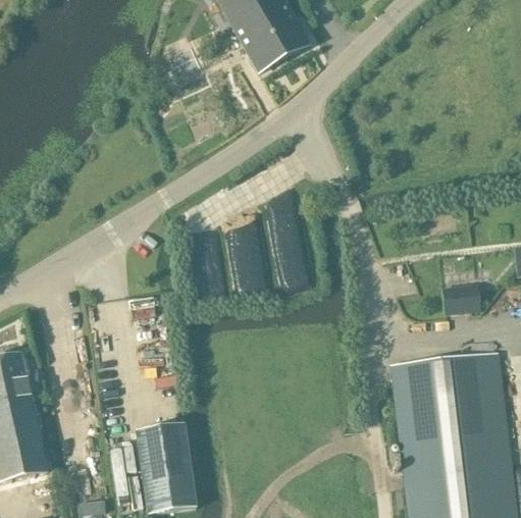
[(217,0),(258,73),(308,46),(281,0),(217,0)]
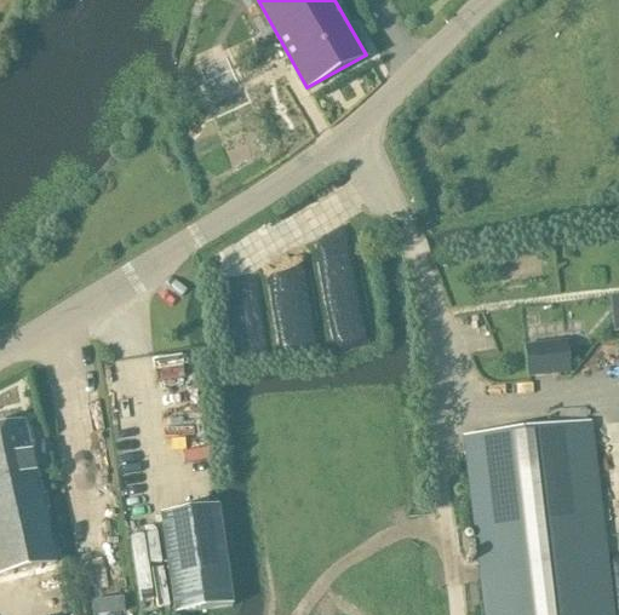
[(228,53),(200,65),(211,90),(239,78),(228,53)]
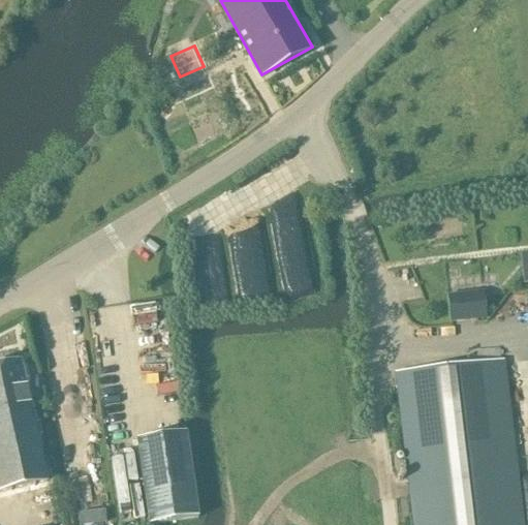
[(483,289),(447,294),(451,318),(485,314),(483,289)]
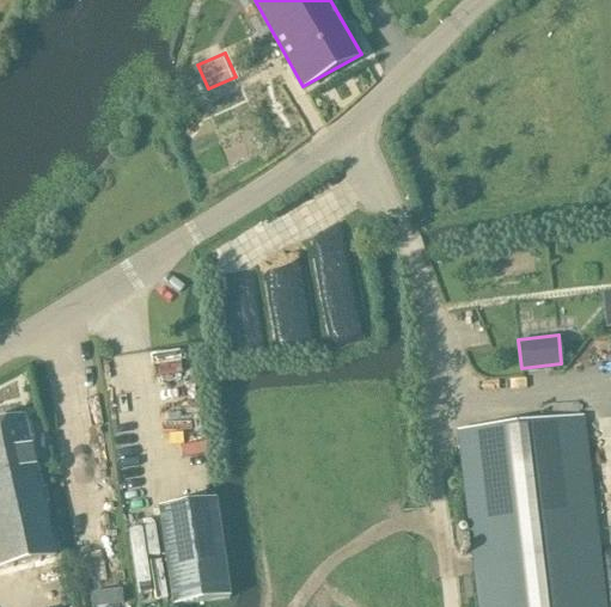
[(0,563),(54,552),(24,412),(0,417),(0,563)]
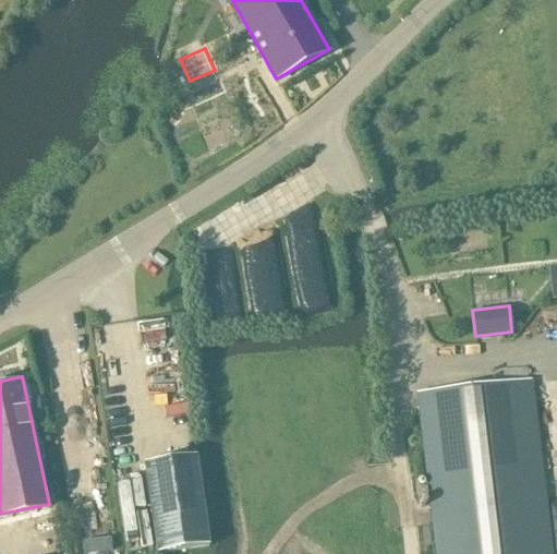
[(552,553),(531,378),(495,383),(418,392),(436,553),(552,553)]
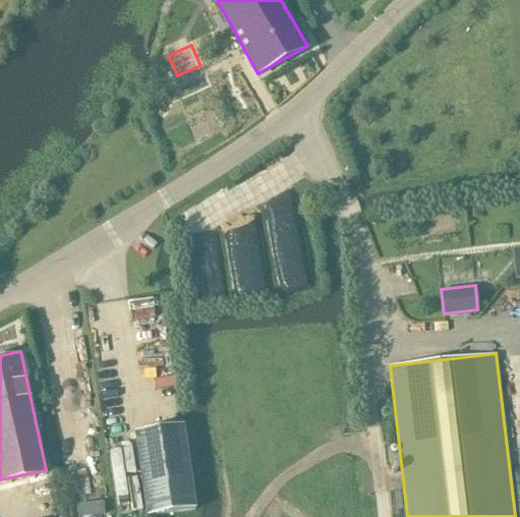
[(134,428),(147,513),(195,506),(182,421),(134,428)]
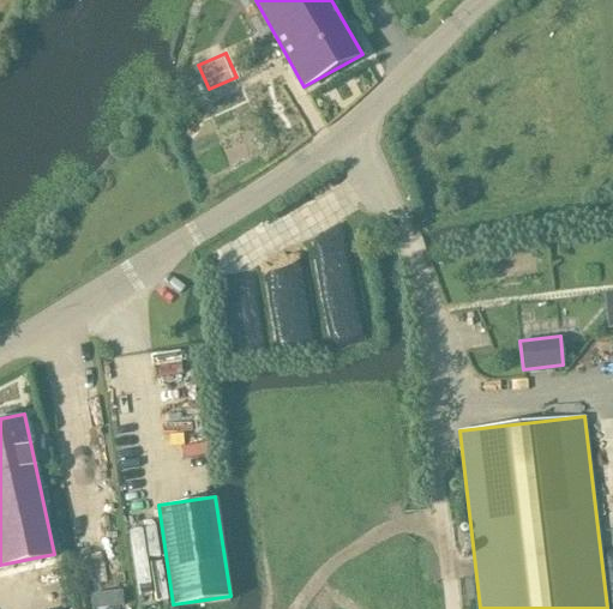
[(124,602),(121,588),(91,592),(92,607),(124,602)]
